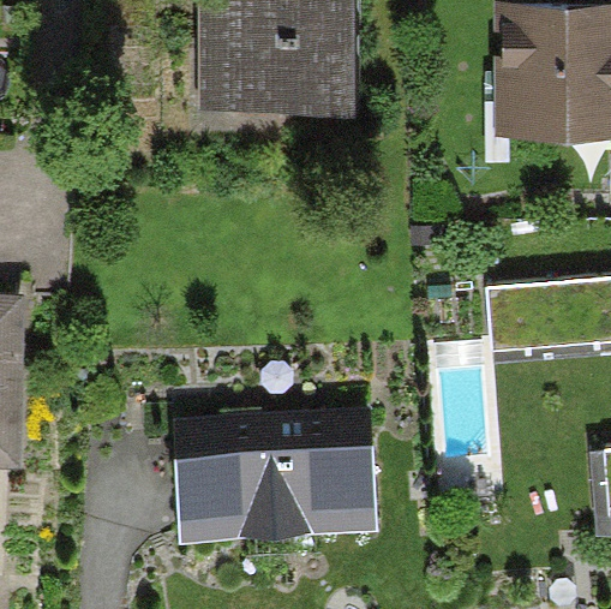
[(352,0),(198,0),(202,107),(355,102),(352,0)]
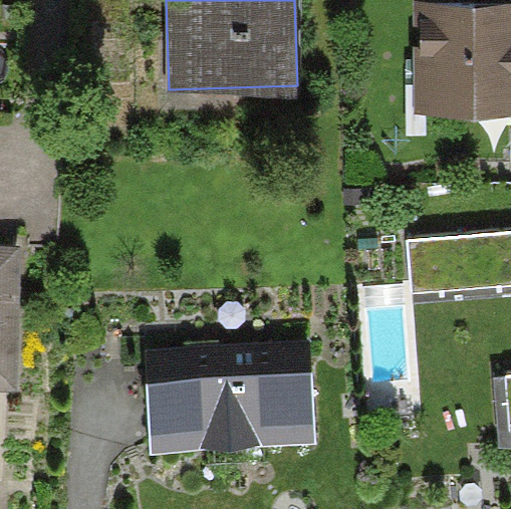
[(510,3),(418,3),(417,104),(510,105),(510,3)]
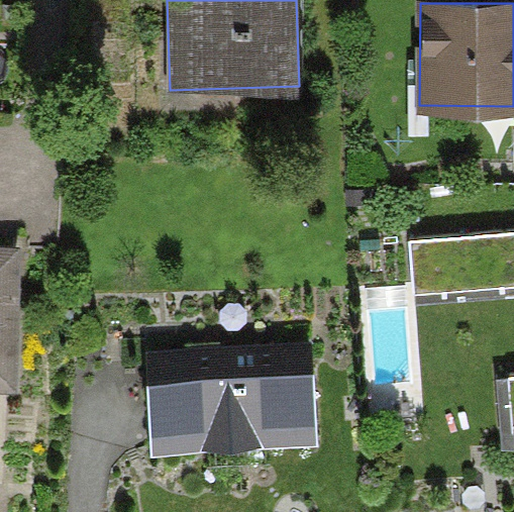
[(513,231),(410,240),(416,307),(513,299),(513,376),(494,378),(500,451),(513,449),(513,231)]
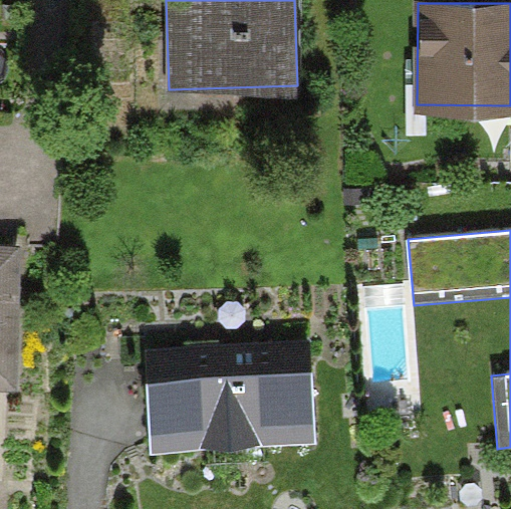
[(0,390),(12,390),(13,247),(0,246),(0,390)]
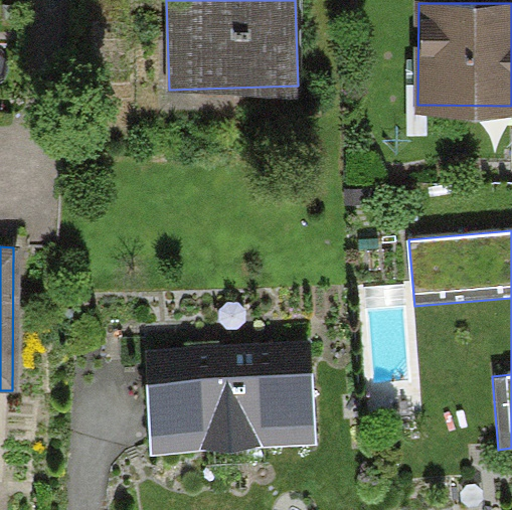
[(308,364),(144,374),(149,453),(313,444),(308,364)]
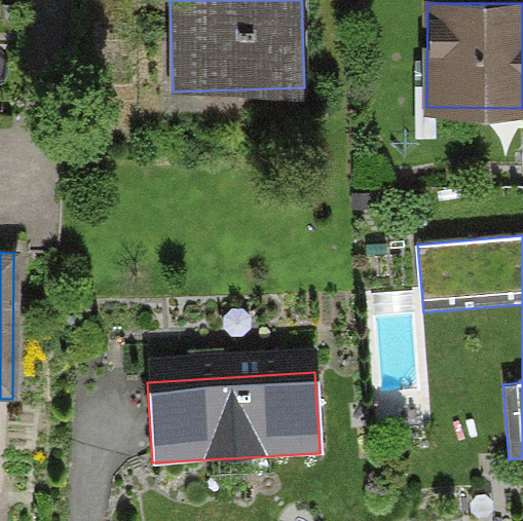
All buildings are outlined.
